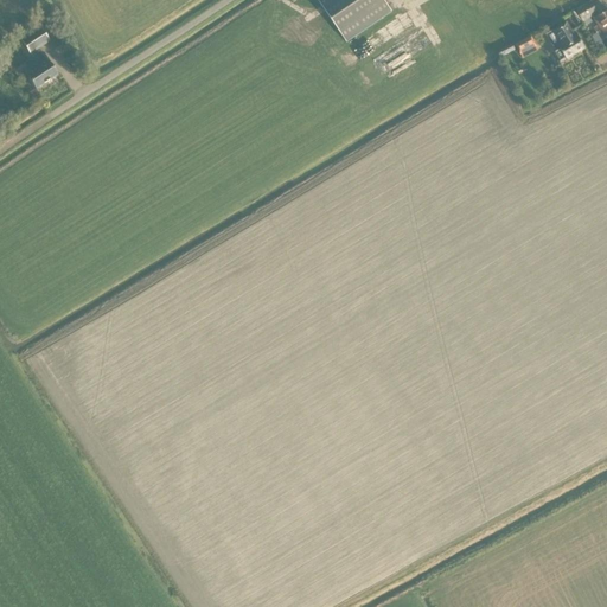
[(382,0),(319,0),(318,1),(346,44),(393,13),(382,0)]
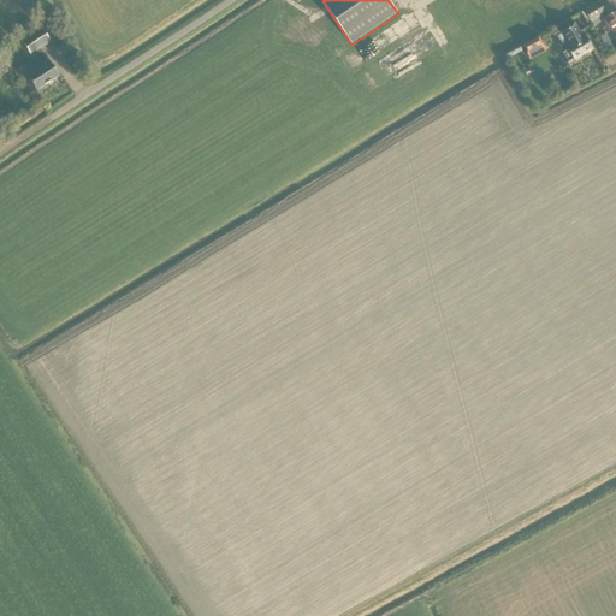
[(592,23),(608,15),(600,3),(585,12),(592,23)]
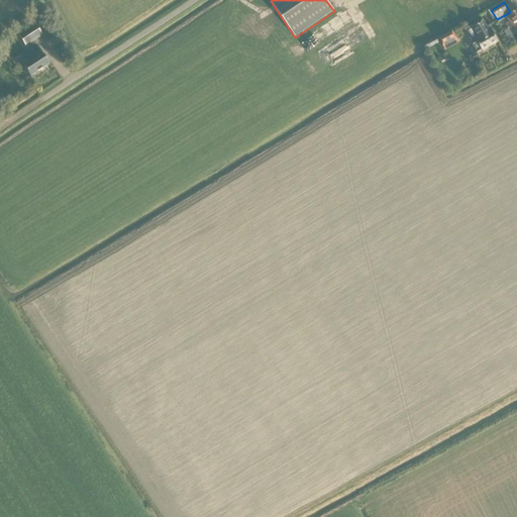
[(508,29),(512,26),(516,33),(516,31),(516,10),(507,17),(510,23),(506,25),(508,29)]
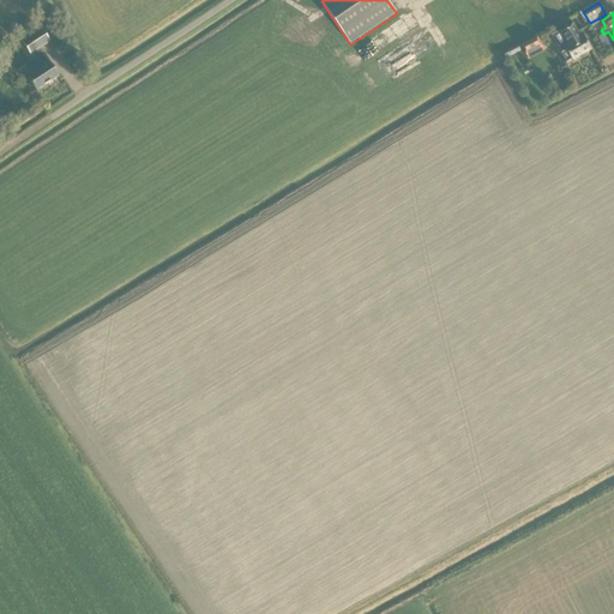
[(593,50),(583,35),(581,36),(573,24),(559,32),(566,44),(564,46),(566,50),(560,54),(566,64),(572,60),(573,62),(593,50)]
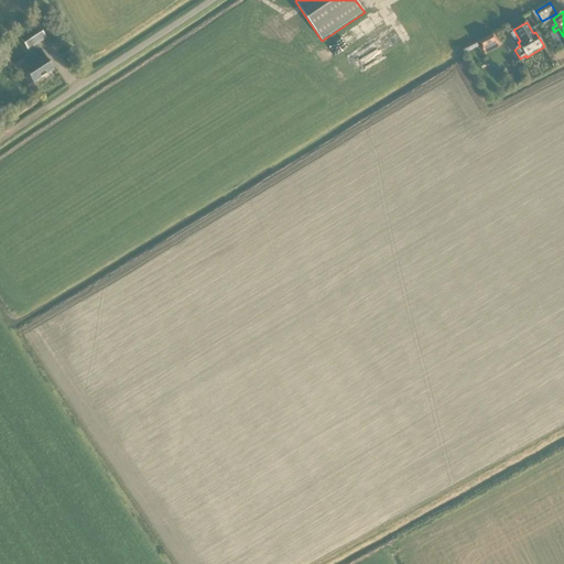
[(375,58),(403,42),(396,26),(384,33),(389,40),(378,46),(379,49),(371,52),(375,58)]
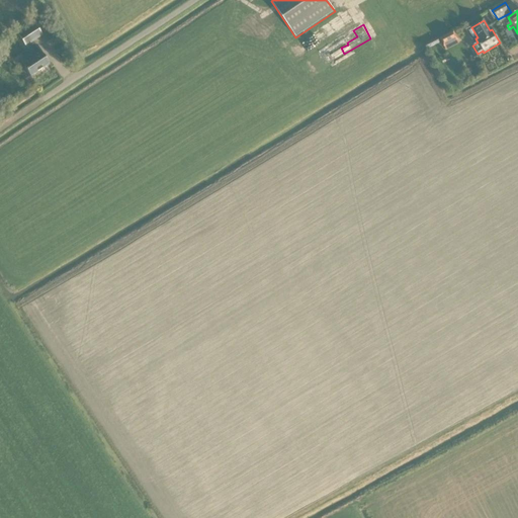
[(18,36),(25,48),(41,36),(34,26),(18,36)]
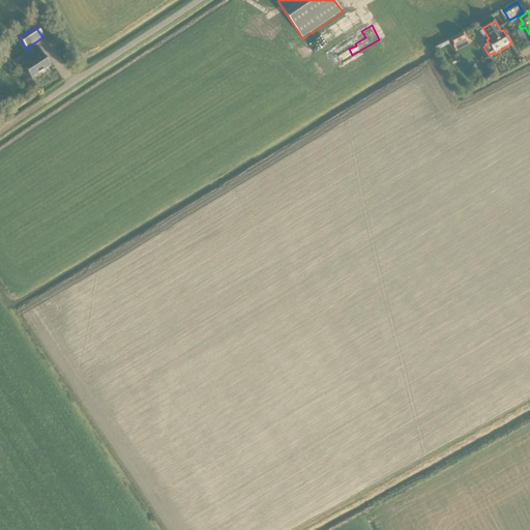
[(469,41),(464,32),(449,39),(454,50),(469,41)]
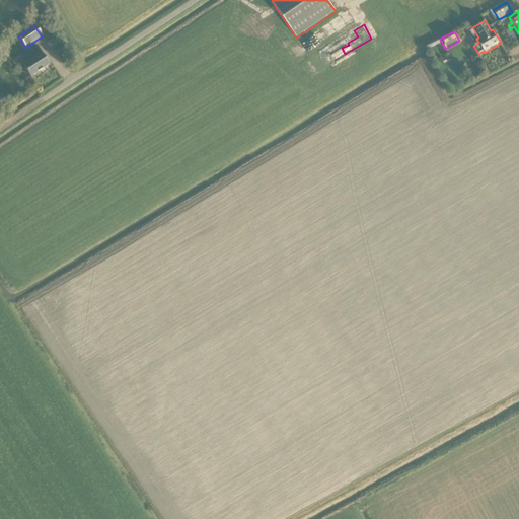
[(22,66),(30,78),(50,66),(36,47),(21,57),(26,64),(22,66)]
